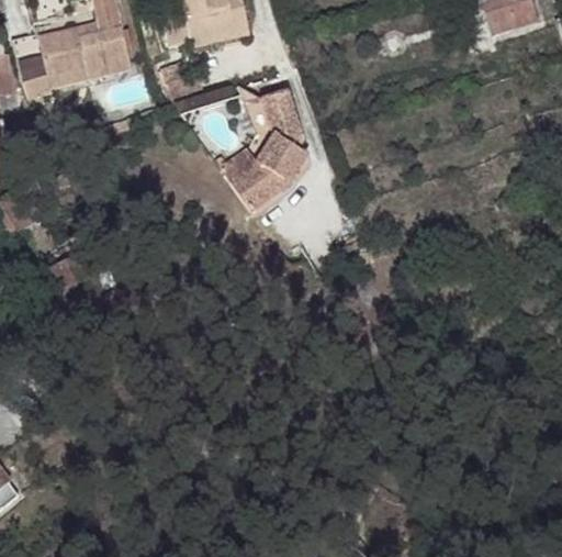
[(36,30),(11,36),(22,81),(46,75),(47,79),(86,69),(88,76),(131,65),(112,0),(91,0),(97,21),(100,31),(79,36),(77,26),(37,35),(36,30)]
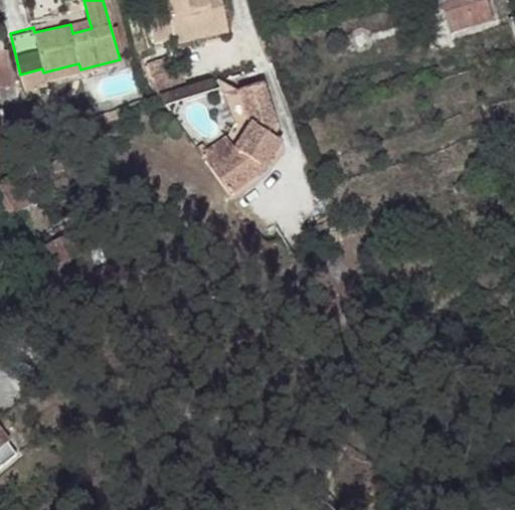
[(165,0),(147,5),(149,13),(167,9),(165,0)]
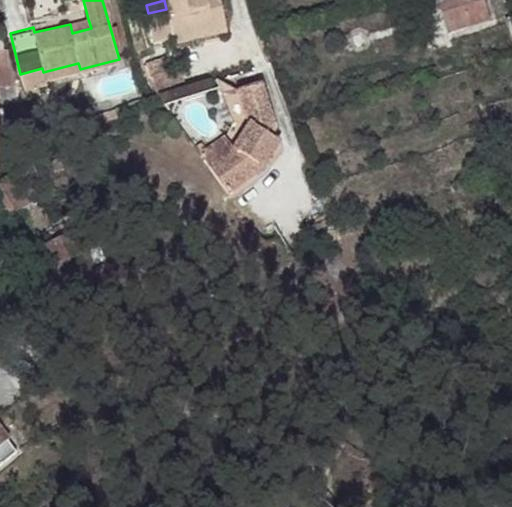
[(164,0),(166,9),(172,35),(173,38),(227,26),(220,0),(164,0)]
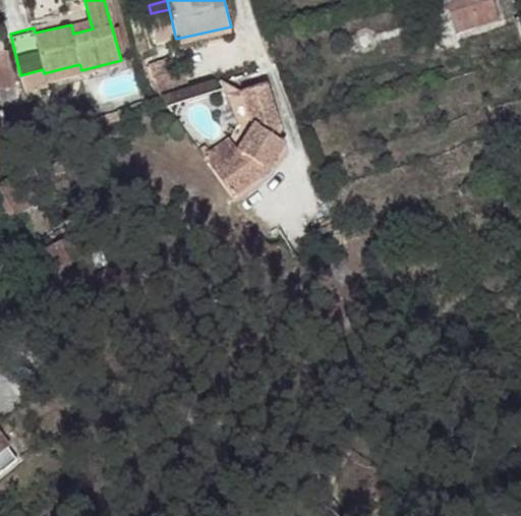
[(446,0),(456,30),(498,15),(493,0),(446,0)]
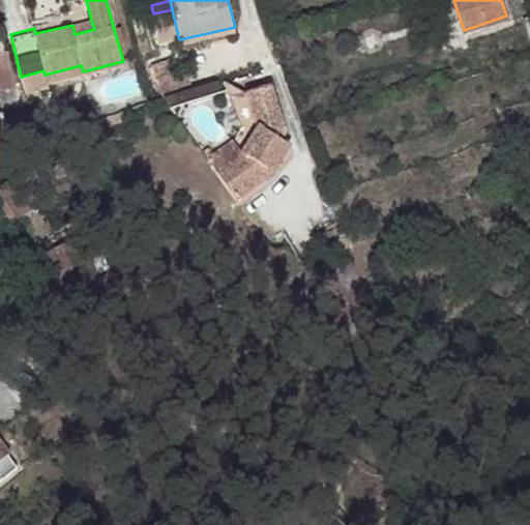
[(172,9),(153,13),(158,40),(178,36),(172,9)]
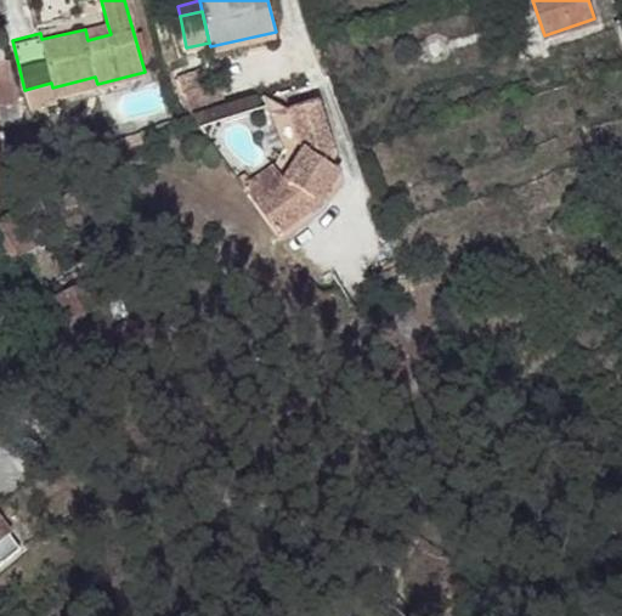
[(107,23),(85,29),(88,40),(111,34),(107,23)]
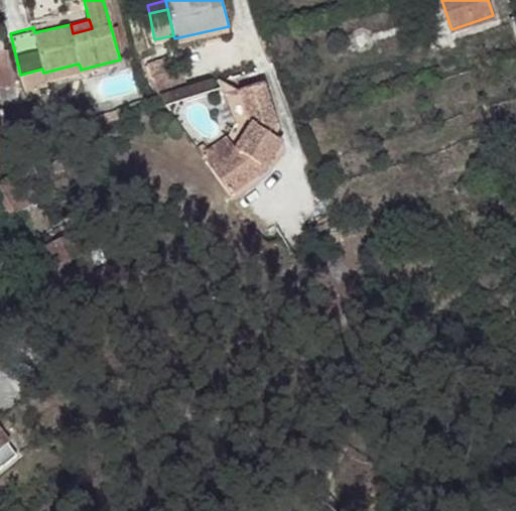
[(17,98),(13,61),(9,62),(7,45),(3,47),(1,30),(0,30),(0,92),(1,100),(17,98)]
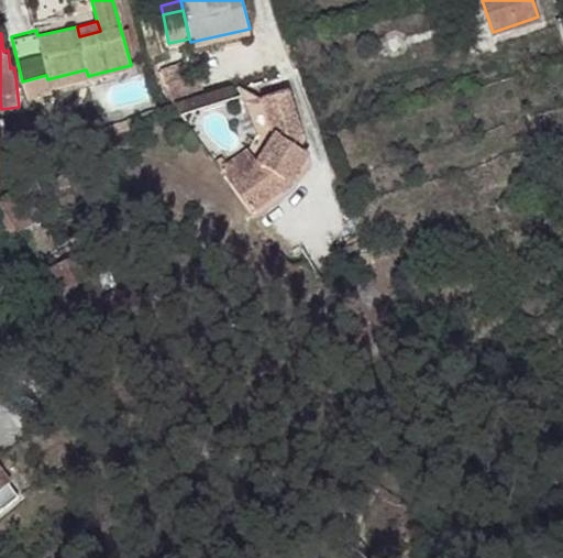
[(180,58),(161,66),(166,79),(186,72),(180,58)]
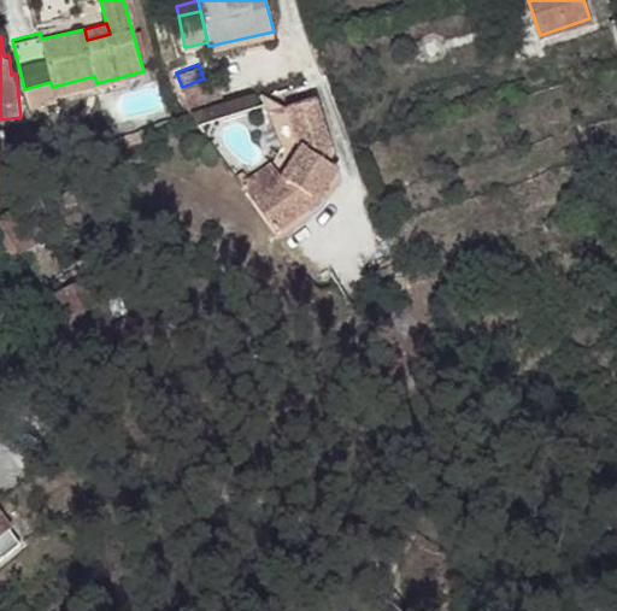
[(204,78),(182,87),(191,109),(222,98),(213,75),(204,78)]
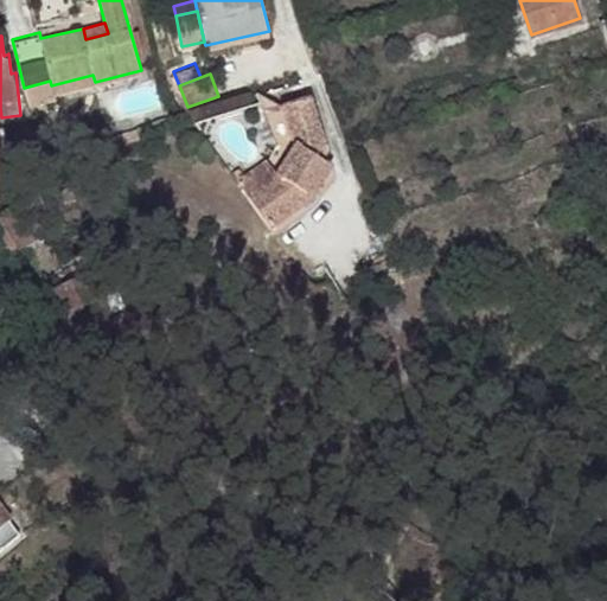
[(93,75),(51,85),(53,91),(95,82),(93,75)]
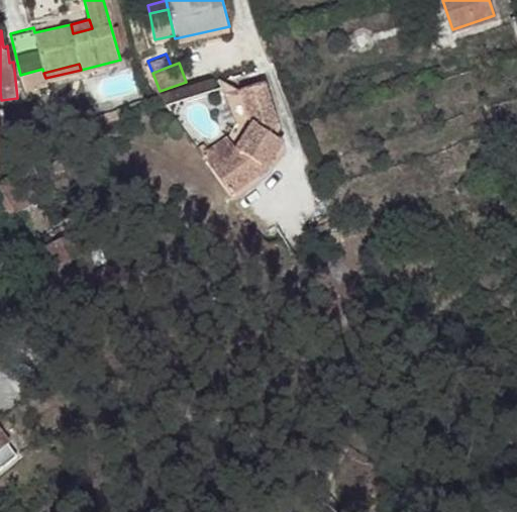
[(42,69),(20,75),(24,88),(30,86),(31,93),(38,91),(37,84),(46,82),(45,78),(43,73),(42,69)]
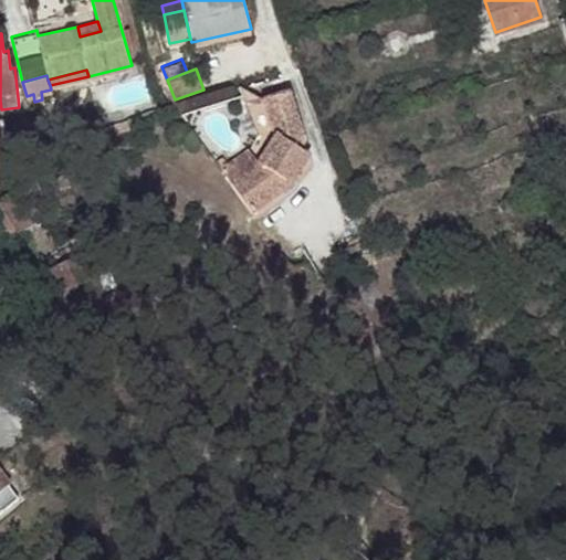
[(258,160),(230,180),(251,209),(290,181),(308,152),(300,146),(304,135),(286,87),(262,96),(275,134),(258,160)]
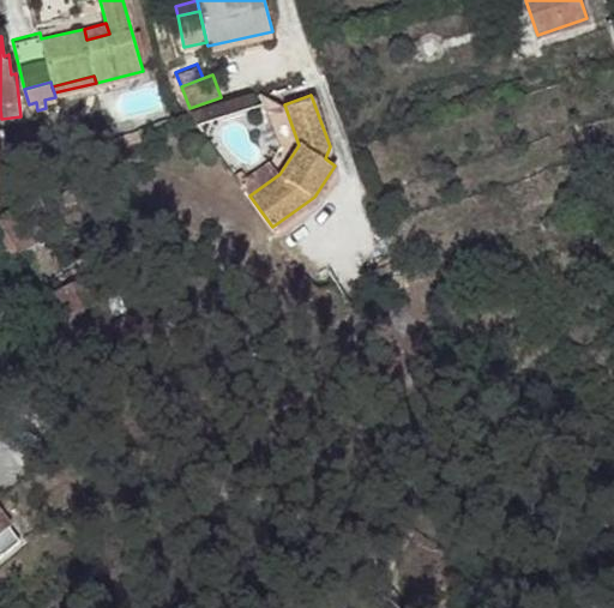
[(140,139),(137,127),(115,136),(119,146),(140,139)]
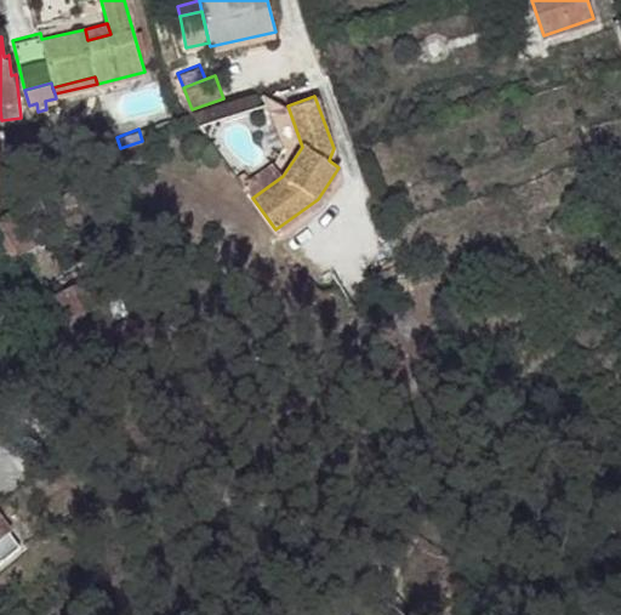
[(283,176),(273,160),(241,182),(252,198),(283,176)]
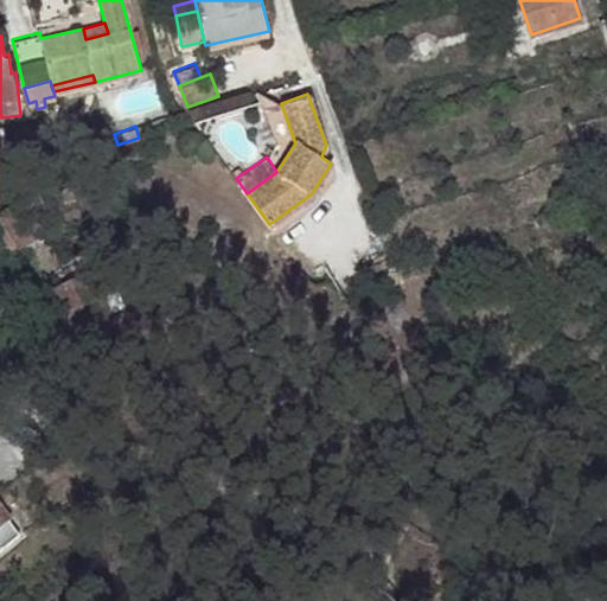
[(0,211),(0,227),(13,247),(20,243),(52,228),(43,208),(74,194),(68,184),(0,211)]
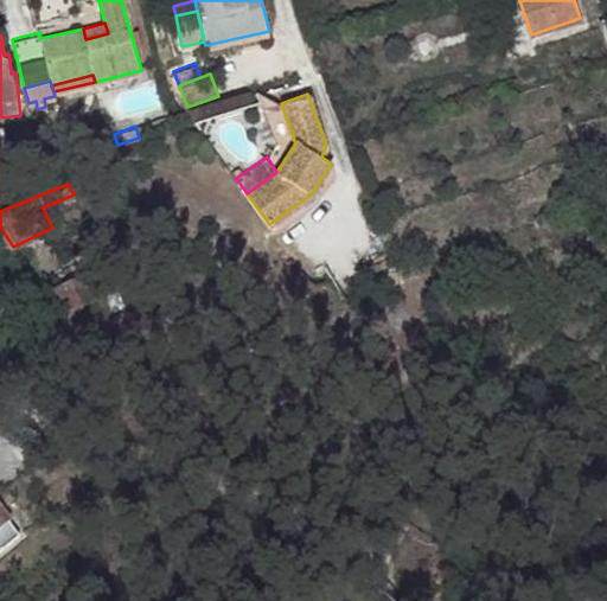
[(125,306),(107,268),(95,274),(93,269),(49,291),(51,294),(68,330),(69,332),(125,306)]
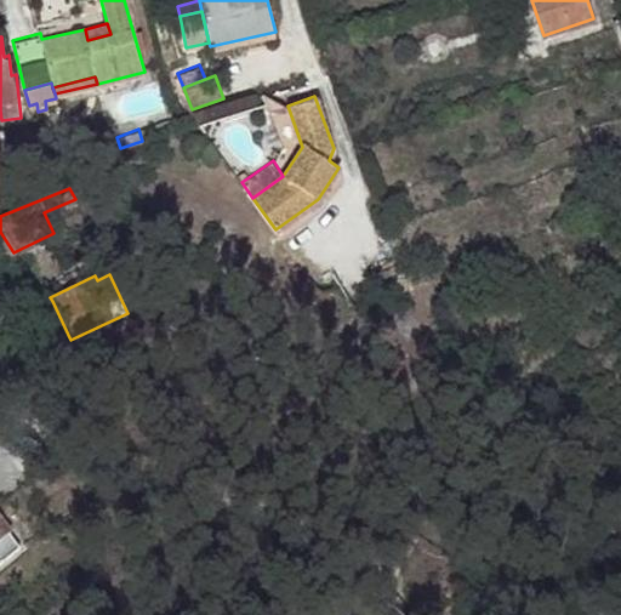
[(52,301),(36,309),(53,345),(69,337),(52,301)]
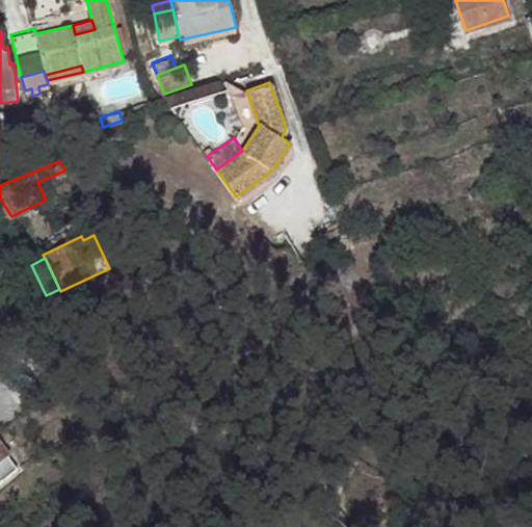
[(0,479),(18,466),(0,443),(0,479)]
